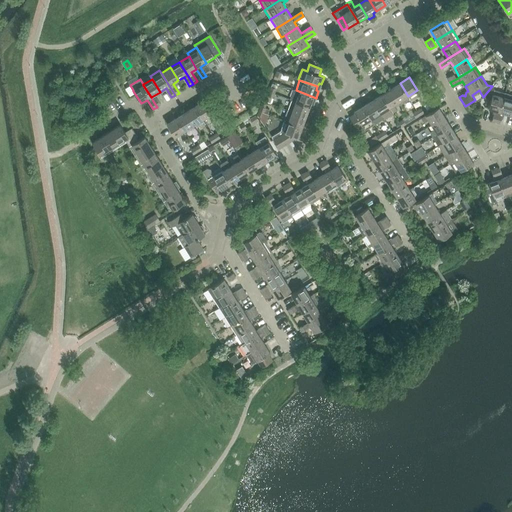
[(400,83),(391,89),(399,102),(401,105),(410,99),(408,96),(400,83)]
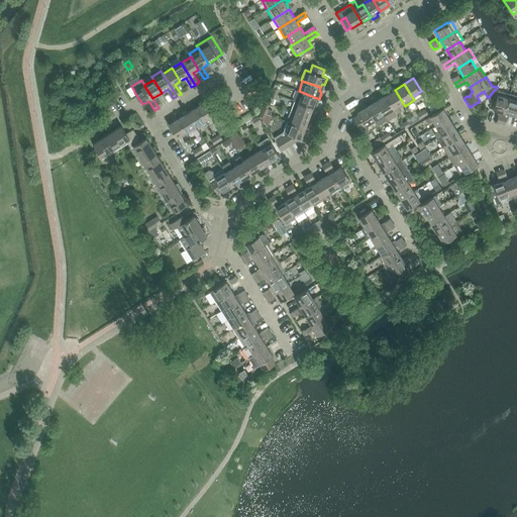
[(499,91),(497,87),(488,98),(489,98),(496,100),(493,109),(499,111),(498,113),(499,115),(497,122),(501,123),(509,94),(499,91)]
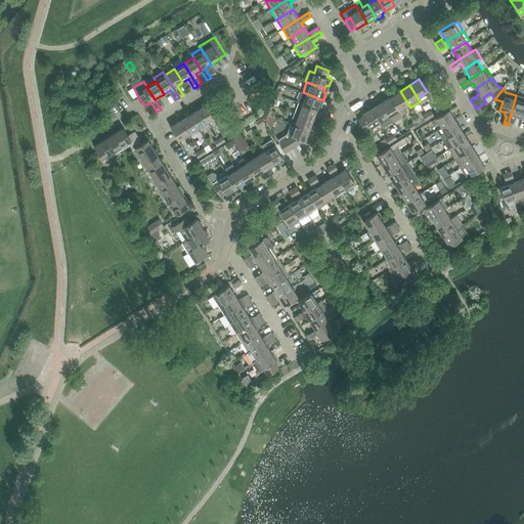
[(303,92),(300,91),(297,101),(299,102),(317,110),(318,105),(321,106),(323,100),(303,92)]
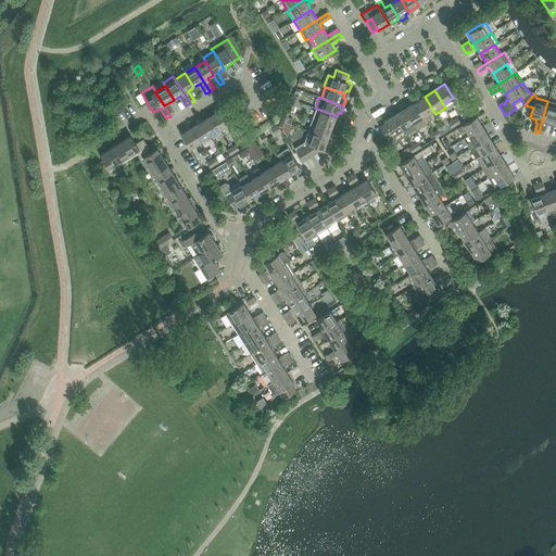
[(425,97),(415,103),(427,123),(431,119),(428,114),(433,111),(425,97)]
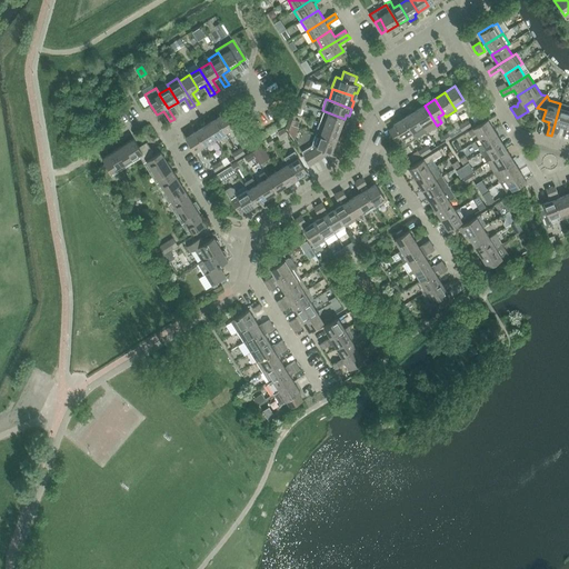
[(568,106),(560,103),(551,136),(556,137),(558,129),(560,128),(561,126),(566,128),(568,117),(568,106)]
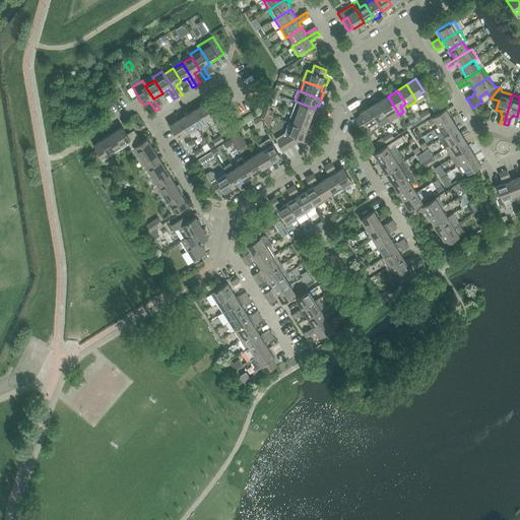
[(388,96),(378,102),(386,115),(390,120),(399,115),(388,96)]
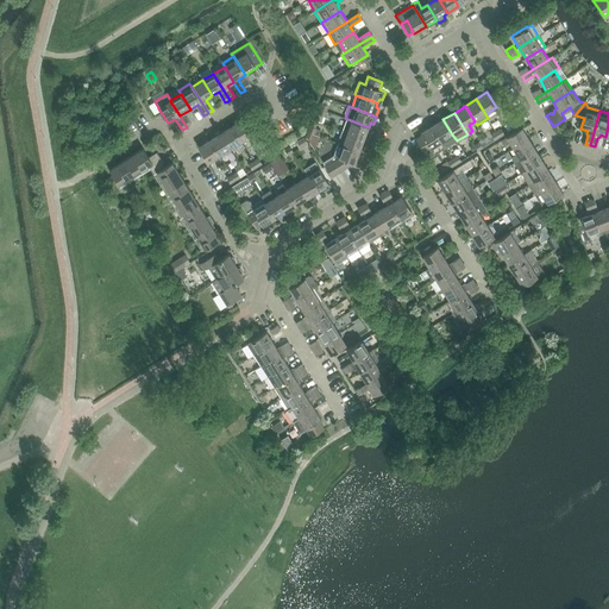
[(232,126),(242,142),(252,135),(243,119),(232,126)]
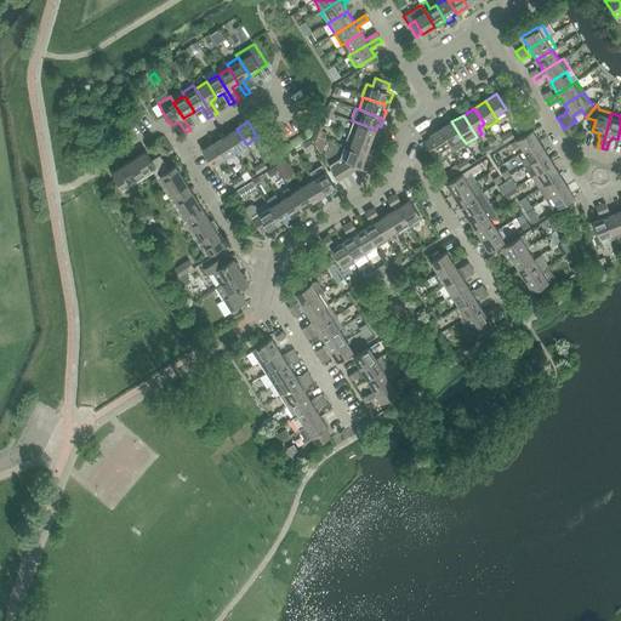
[(354,121),(349,134),(371,142),(376,130),(354,121)]
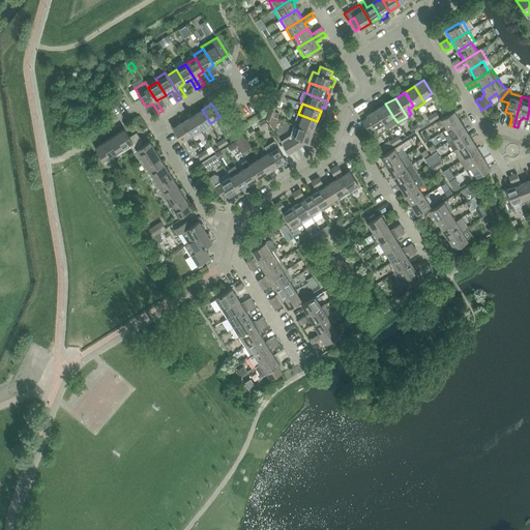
[(385,104),(376,110),(384,123),(393,117),(385,104)]
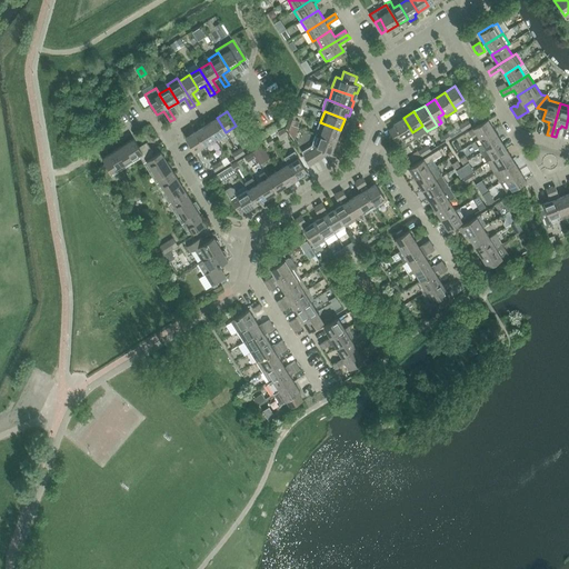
[(226,132),(217,118),(207,125),(216,139),(220,136),(222,139),(228,136),(226,132)]
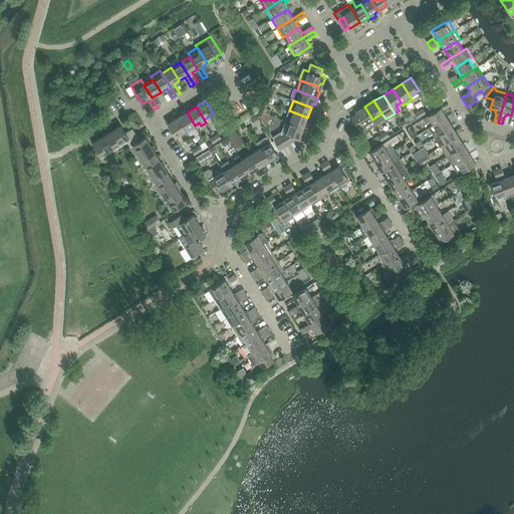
[(372,119),(364,106),(355,112),(356,114),(351,117),(361,134),(375,124),(372,119)]
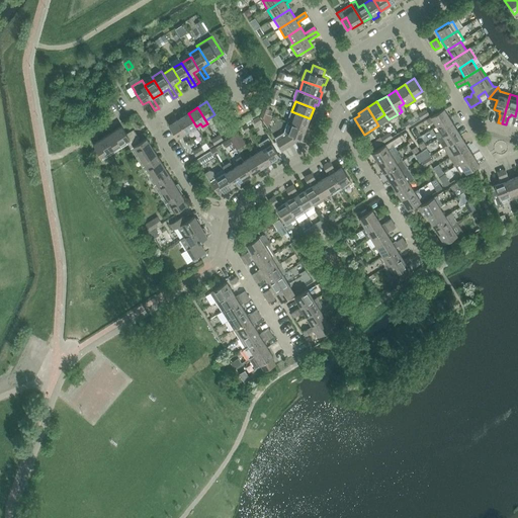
[(433,121),(437,126),(449,118),(443,108),(426,119),(429,124),(433,121)]
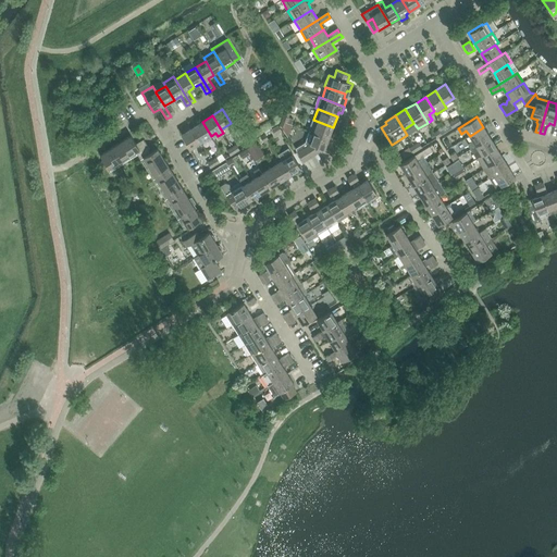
[(313,120),(309,131),(329,138),(333,127),(313,120)]
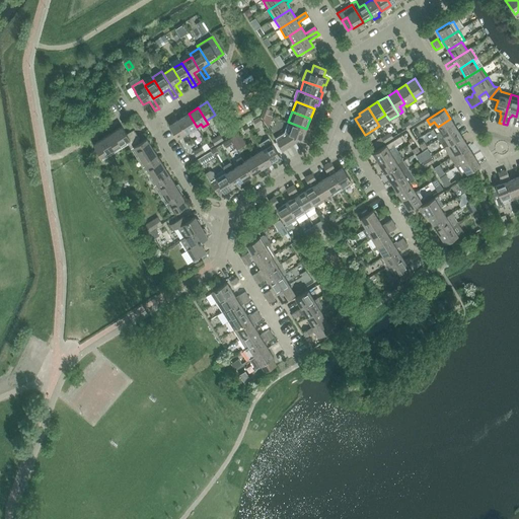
[(189,114),(178,120),(187,133),(197,127),(189,114)]
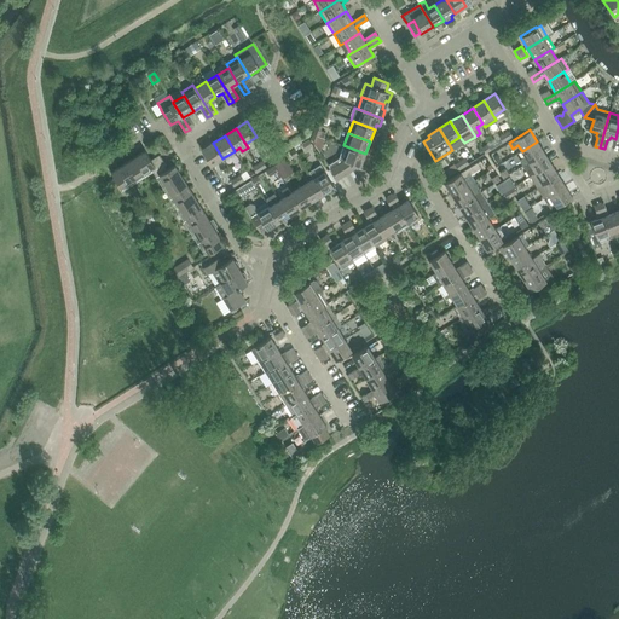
[(521,161),(524,166),(544,152),(537,142),(522,151),(526,157),(521,161)]
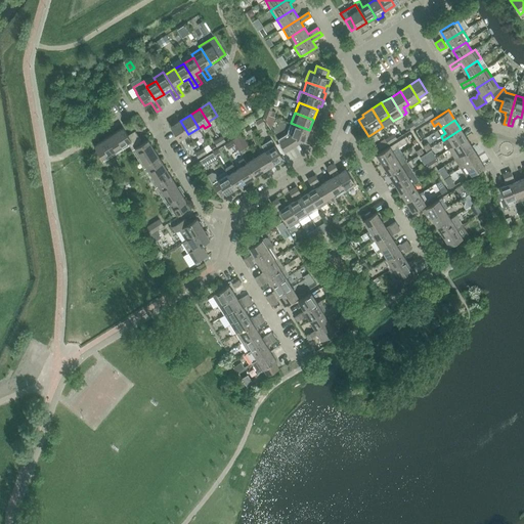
[(188,134),(180,121),(171,127),(179,140),(188,134)]
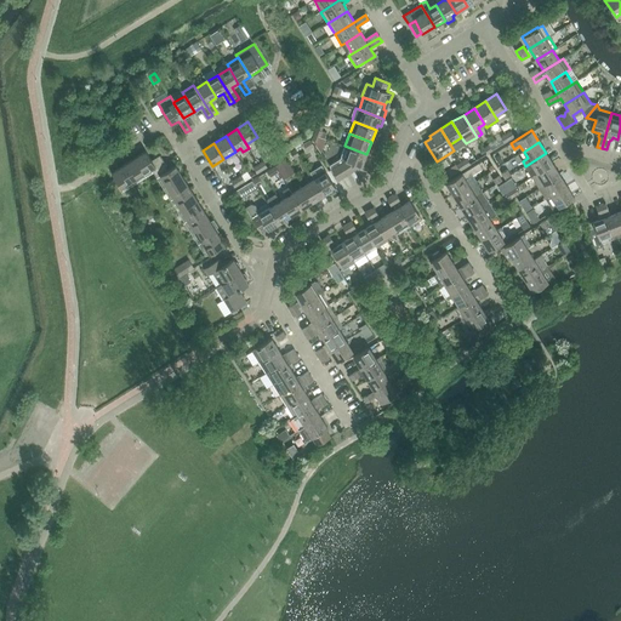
[(366,154),(345,146),(340,159),(329,166),(339,180),(358,167),(357,165),(362,167),(366,154)]
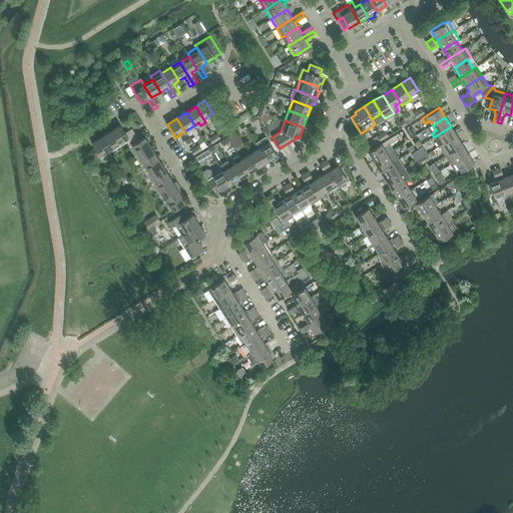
[(132,145),(139,140),(132,128),(125,132),(120,125),(111,131),(119,143),(127,138),(132,145)]
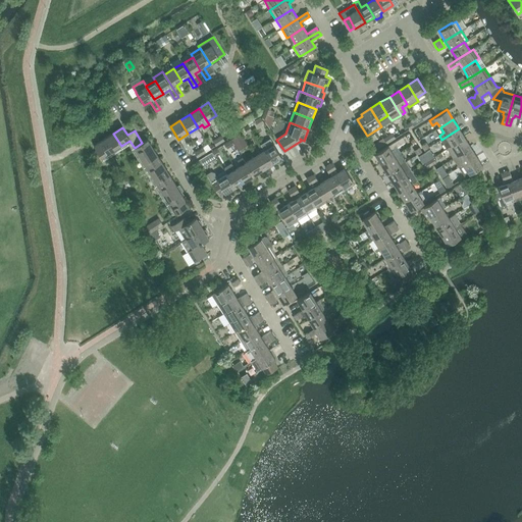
[(448,149),(452,146),(465,138),(459,128),(441,140),(448,149)]
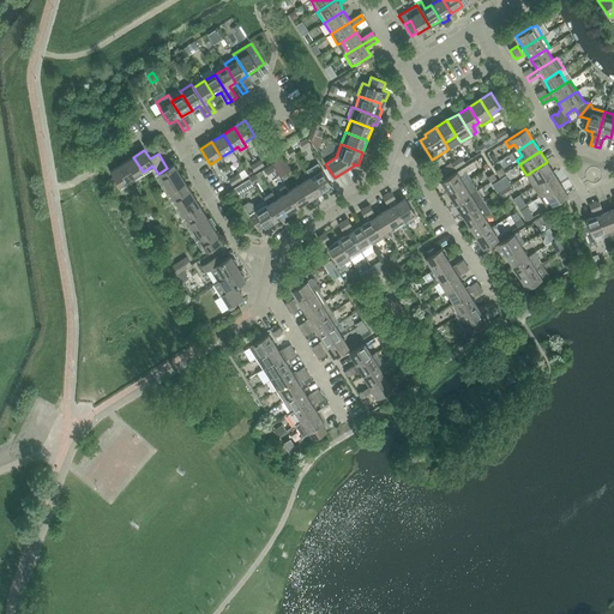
[(131,179),(143,172),(133,157),(121,163),(131,179)]
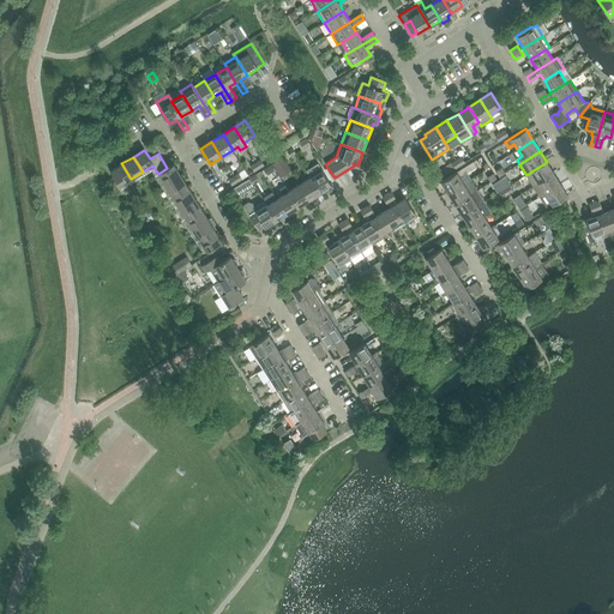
[(441,181),(449,193),(464,184),(468,181),(464,175),(477,167),(474,162),(441,181)]
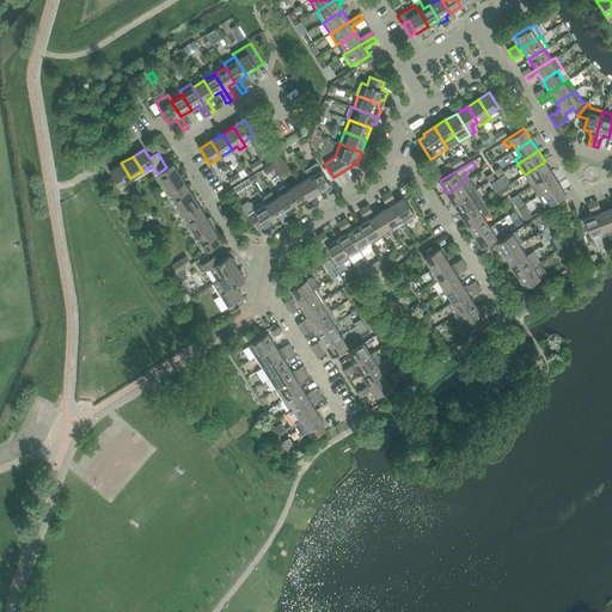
[(532,185),(537,182),(552,172),(545,161),(530,171),(525,175),(532,185)]
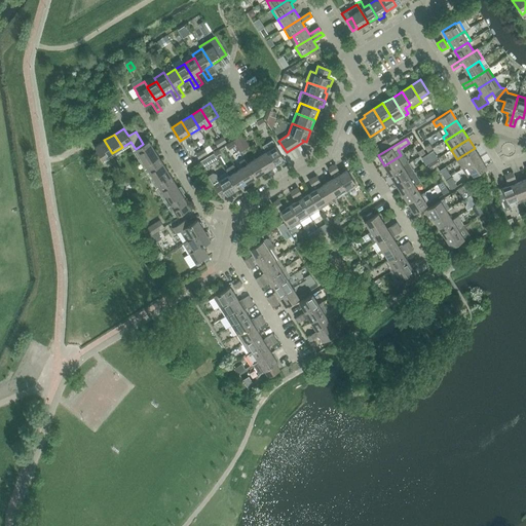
[(103,159),(112,153),(104,140),(95,146),(103,159)]
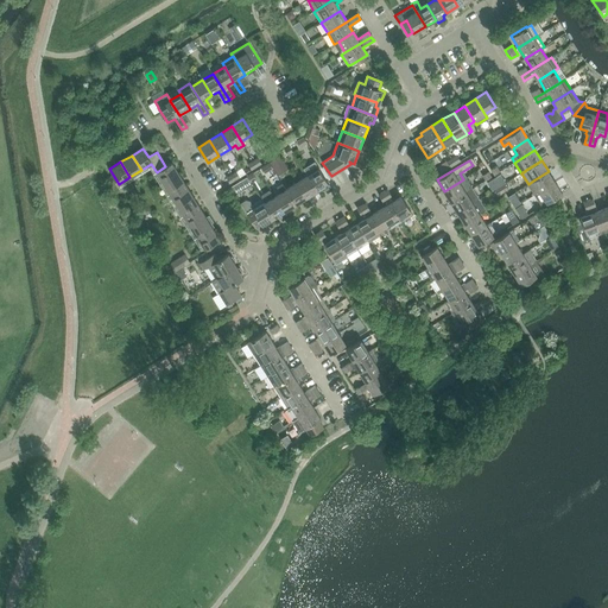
[(164,183),(179,173),(172,163),(165,166),(157,172),(164,183)]
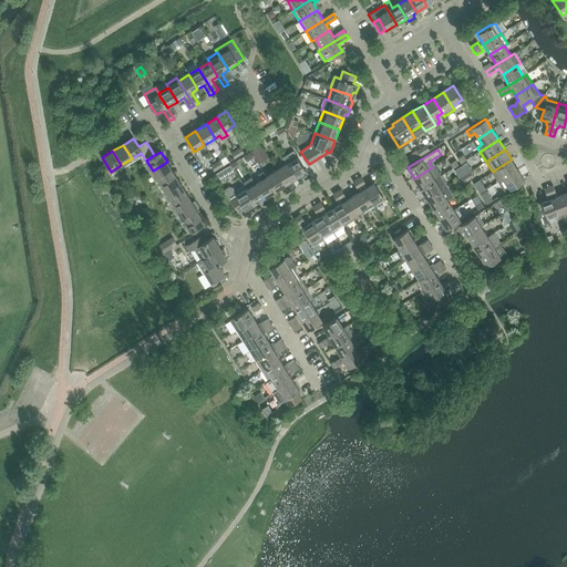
[(298,157),(287,164),(296,178),(299,176),(300,177),(302,177),(308,174),(307,172),(298,157)]
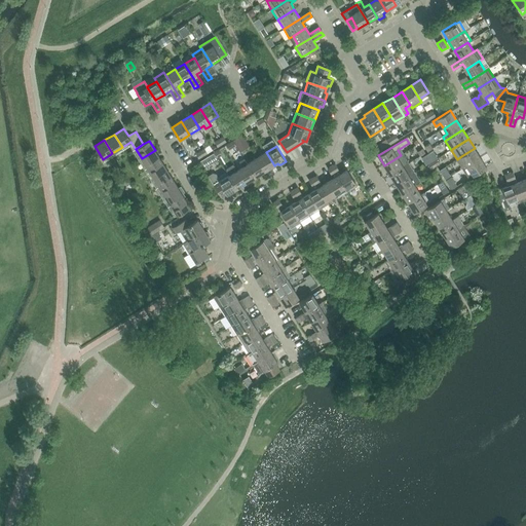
[(457,159),(462,168),(466,165),(480,157),(475,148),(461,156),(457,159)]
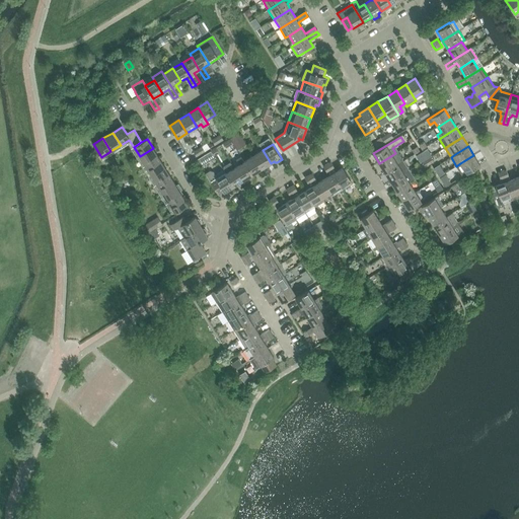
[(140,156),(145,165),(158,157),(153,148),(140,156)]
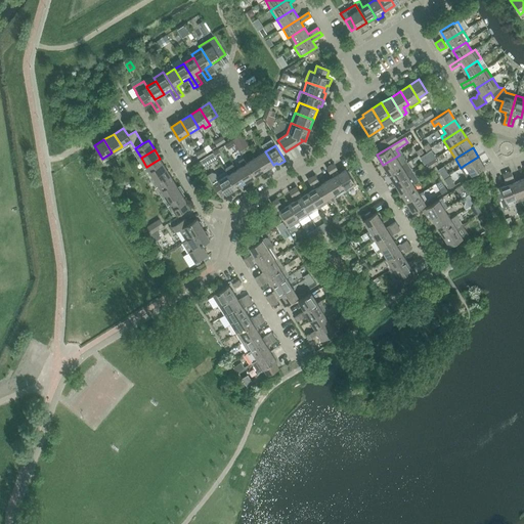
[(431,150),(426,154),(430,161),(435,157),(431,150)]
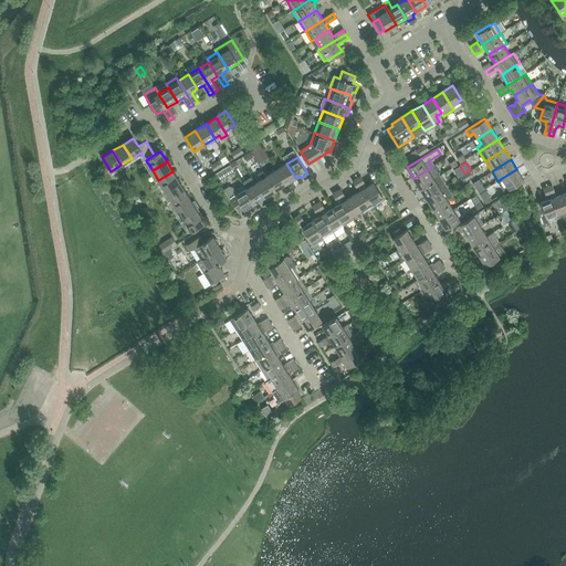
[(286,164),(276,170),(285,185),(295,178),(286,164)]
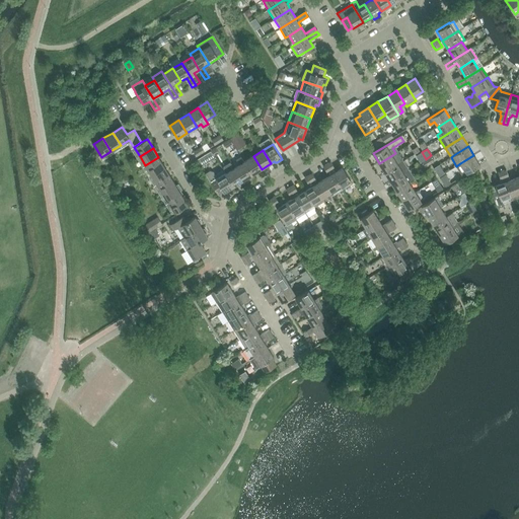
[(422,152),(417,155),(421,162),(426,159),(422,152)]
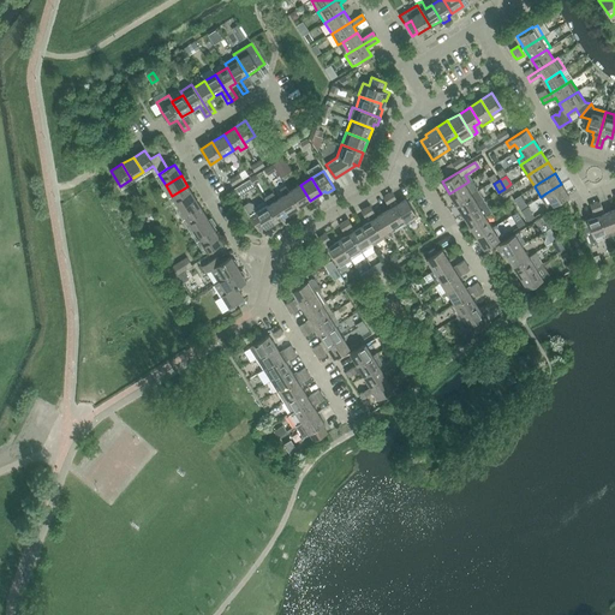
[(449,193),(455,204),(471,195),(465,184),(449,193)]
